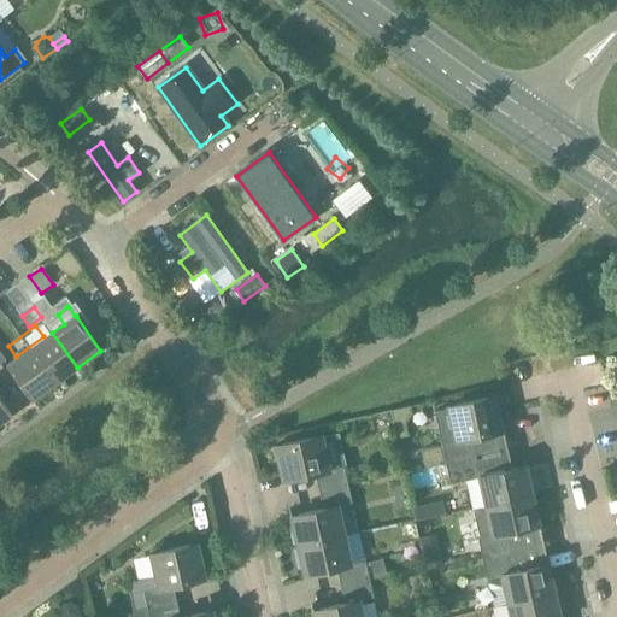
[(77,368),(52,333),(29,350),(54,385),(77,368)]
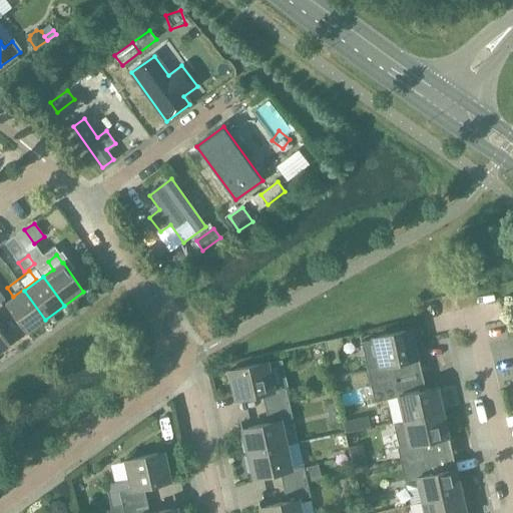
[(24,291),(5,305),(26,334),(45,320),(24,291)]
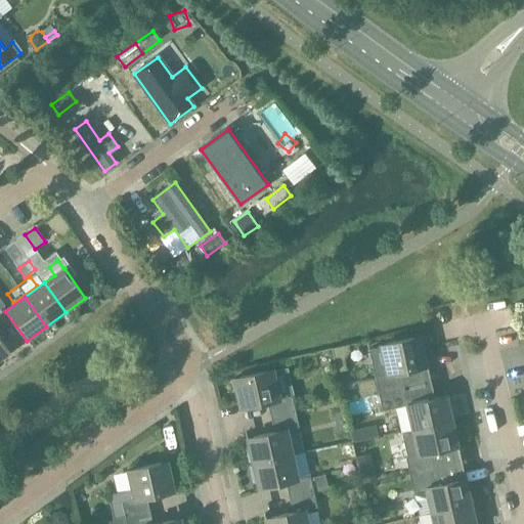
[(360,397),(379,393),(379,395),(403,389),(400,373),(428,366),(421,337),(380,346),(381,348),(368,350),(369,351),(370,351),(377,378),(357,382),(360,397)]
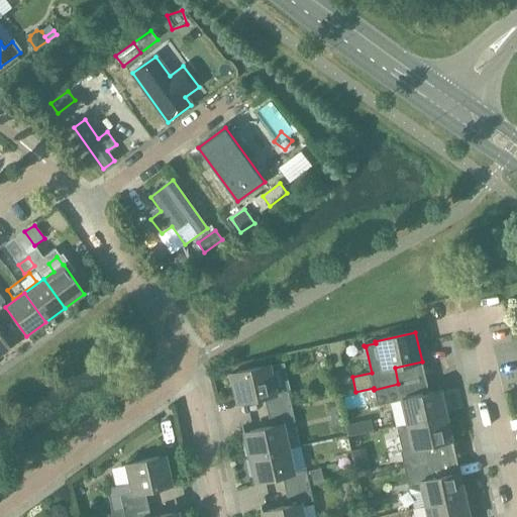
[(0,334),(0,354),(10,347),(0,334)]
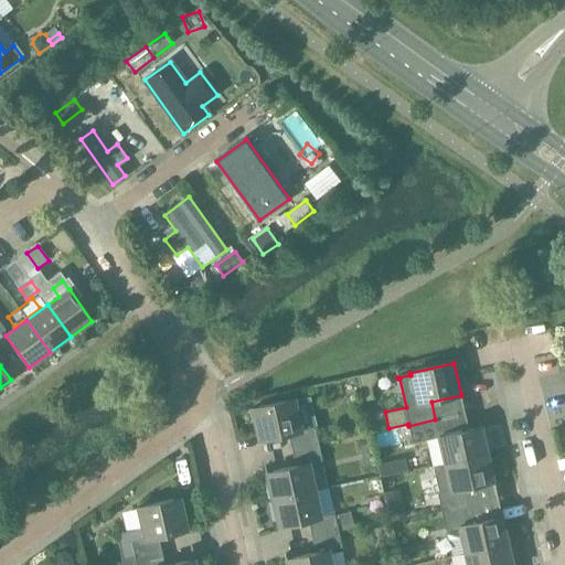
[(375,372),(358,376),(361,390),(372,386),(376,380),(375,372)]
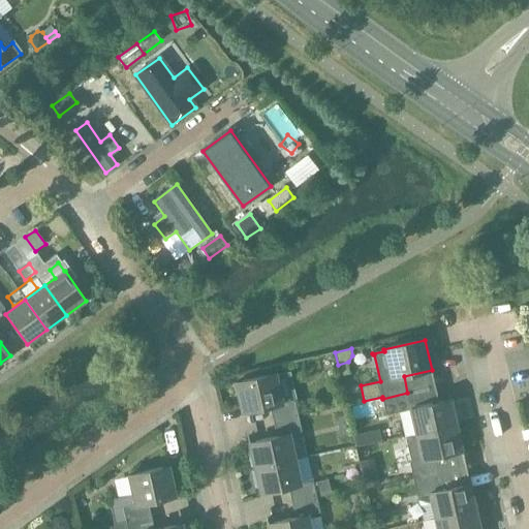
[(274,422),(299,416),(294,401),(283,403),(277,374),(236,383),(242,413),(270,406),(274,422)]
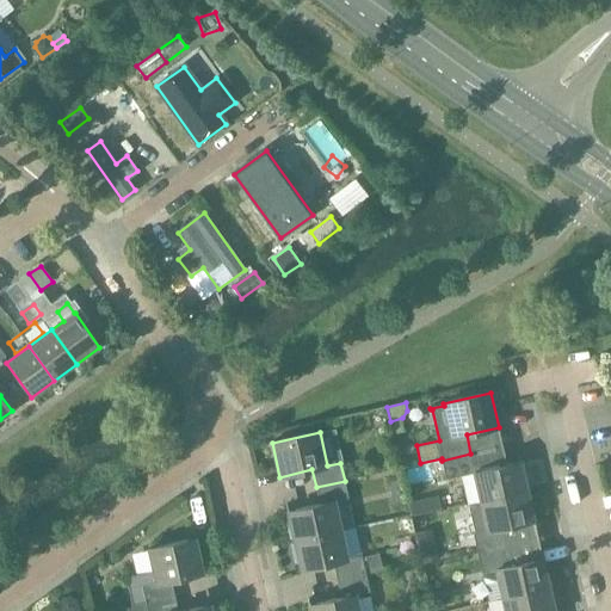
[(470,454),(442,461),(446,480),(474,474),(480,503),(528,492),(522,463),(475,473),(470,454)]
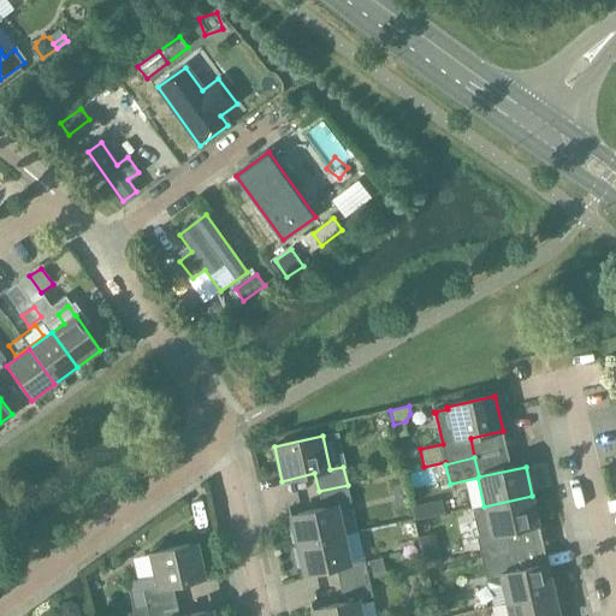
[(348,485),(319,491),(323,509),(290,516),(297,546),(344,535),(338,507),(351,503),(348,485)]
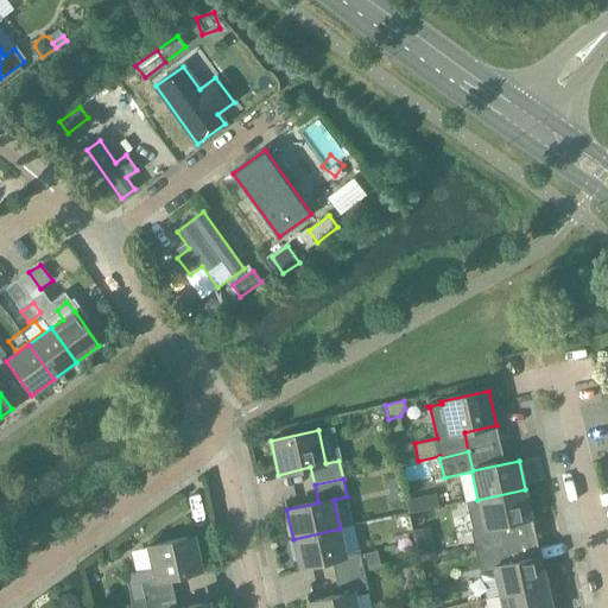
[(525,489),(477,500),(467,502),(473,531),(470,532),(475,551),(504,545),(500,526),(532,518),(525,489)]
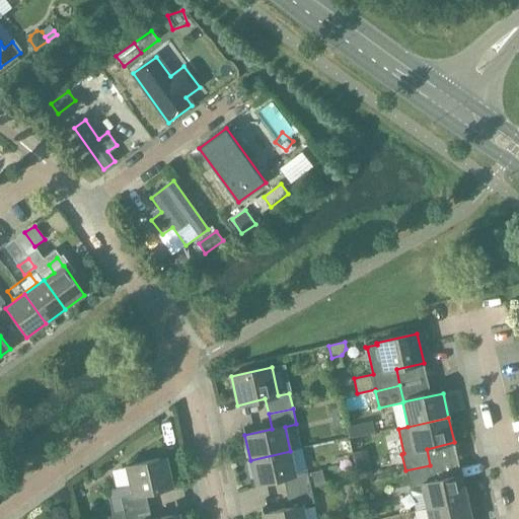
[(347,428),(350,439),(360,436),(358,425),(347,428)]
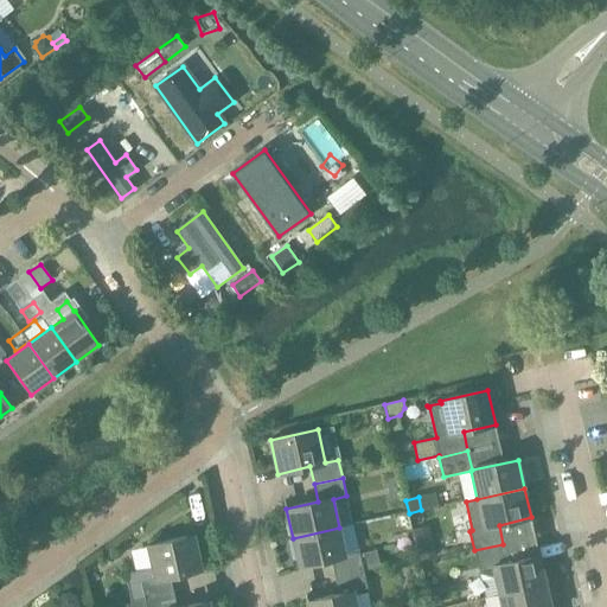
[(339,528),(293,538),(299,567),(331,560),(336,577),(364,570),(359,553),(346,556),(339,528)]
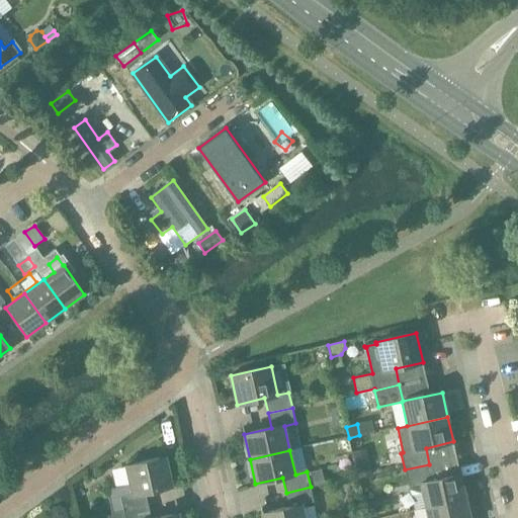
[(166,457),(125,466),(130,485),(106,490),(112,514),(124,512),(149,506),(146,492),(173,486),(166,457)]
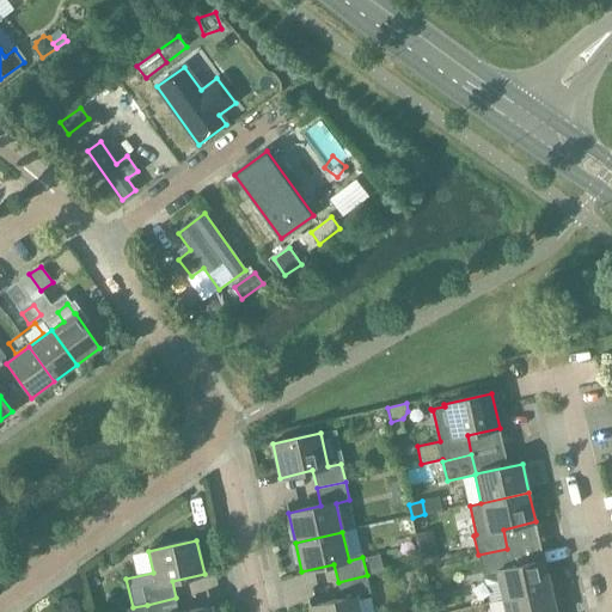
[(421,546),(424,563),(438,560),(435,549),(428,545),(421,546)]
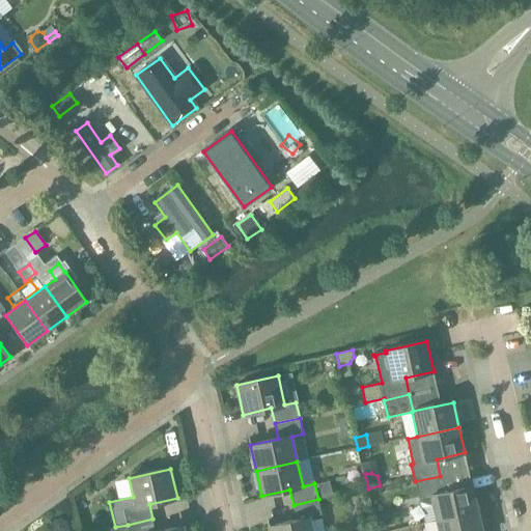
[(444,493),(440,476),(415,481),(419,499),(420,498),(421,502),(432,506),(437,521),(478,511),(472,486),(444,493)]
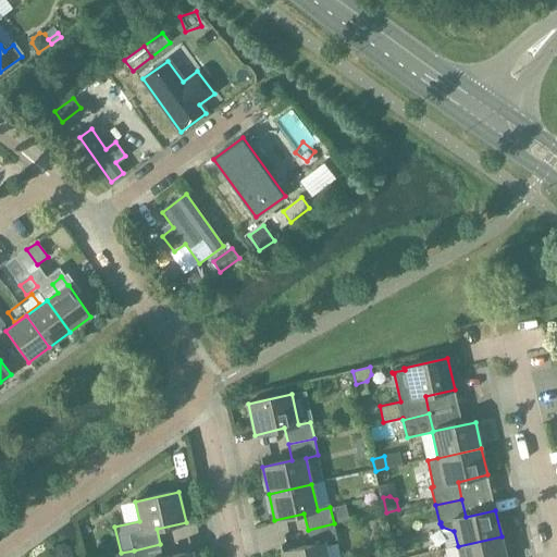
[(334,523),(308,530),(311,546),(282,553),(282,556),(327,556),(325,543),(337,540),(334,523)]
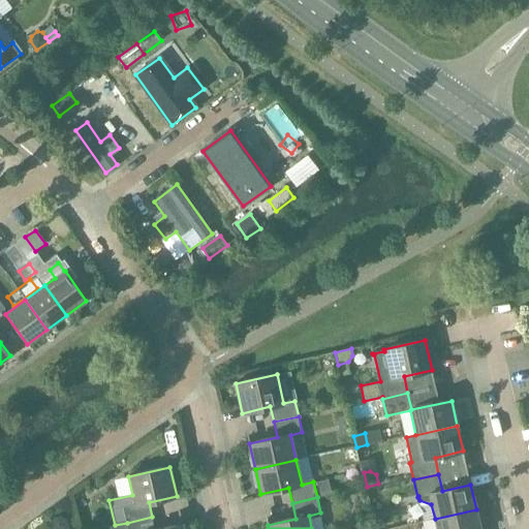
[(479,528),(476,509),(435,519),(437,528),(479,528)]
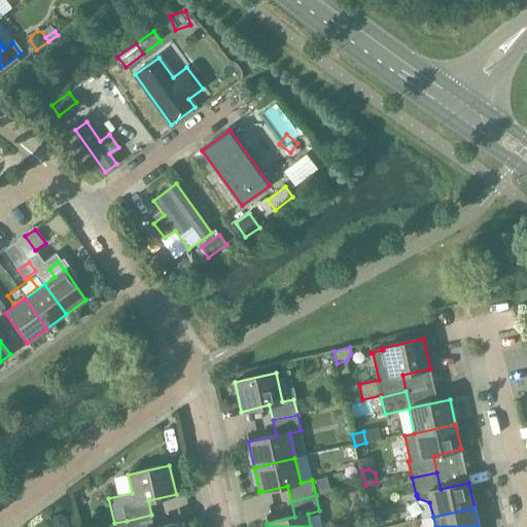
[(161,526),(153,526),(151,515),(127,521),(128,526),(182,526),(182,523),(161,526)]
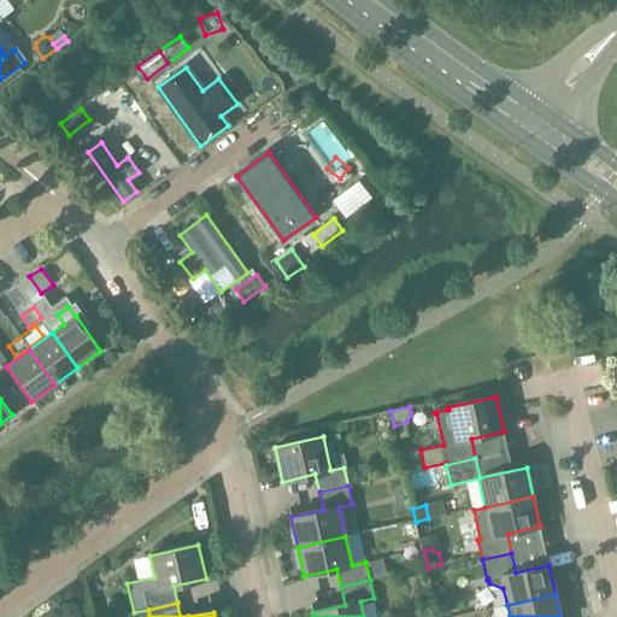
[(442,603),(435,604),(438,616),(446,615),(442,603)]
